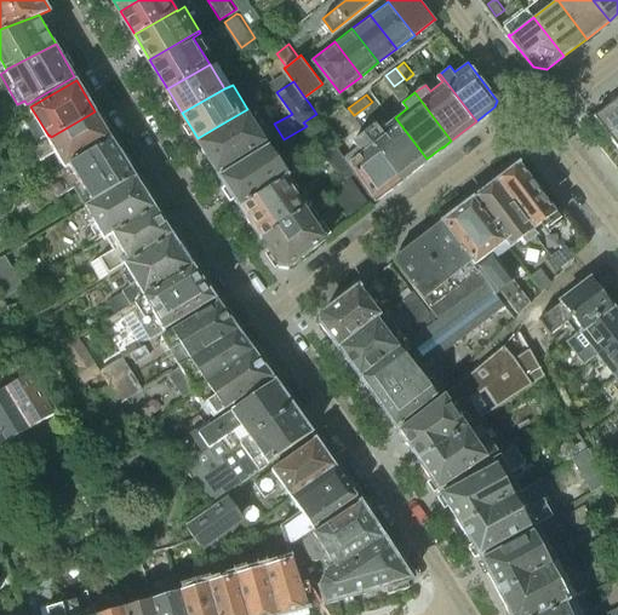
[(617,96),(595,114),(617,143),(617,96)]
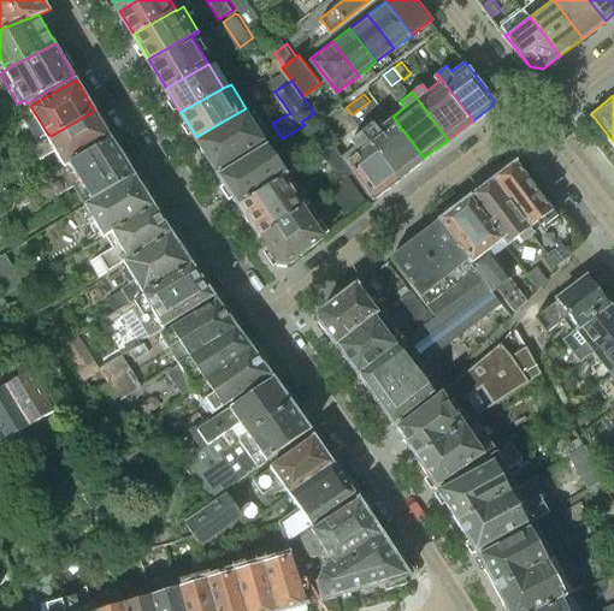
[(253,105),(246,108),(196,137),(217,168),(266,140),(265,138),(272,134),(253,105)]
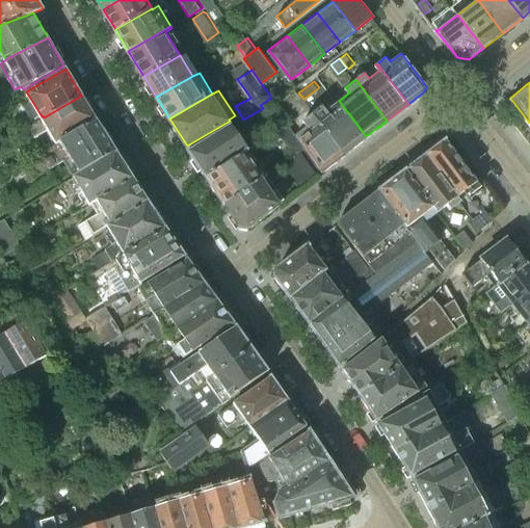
[(56,142),(96,120),(81,96),(44,117),(42,115),(42,116),(43,119),(30,126),(35,135),(48,128),(56,142)]
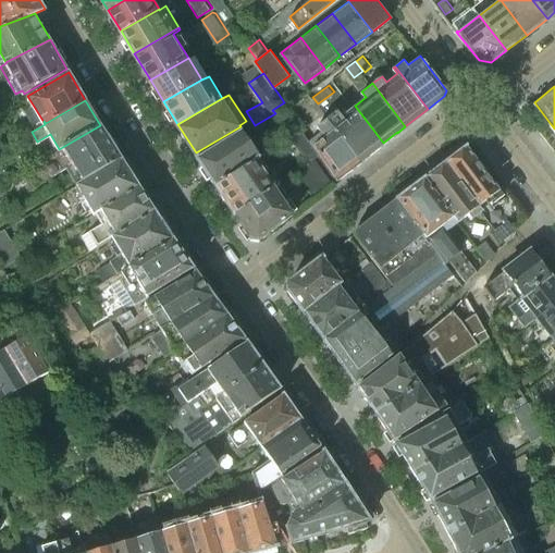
[(360,161),(383,143),(355,106),(342,115),(337,110),(329,117),(360,161)]
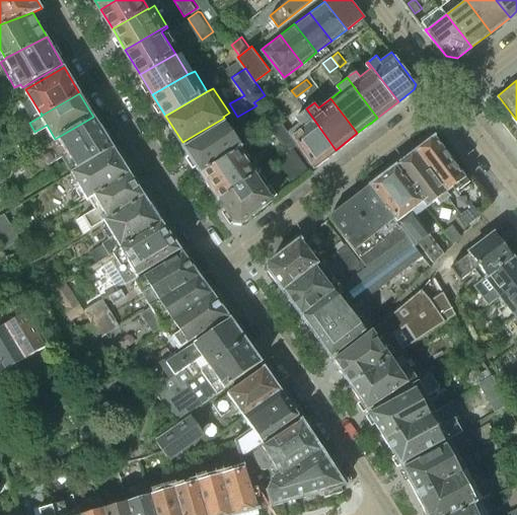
[(305,109),(300,103),(281,118),(298,142),(314,165),(328,155),(336,150),(306,108),(305,109)]
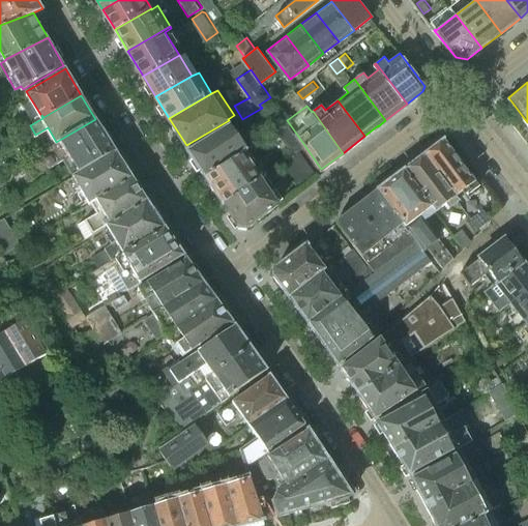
[(69,168),(111,143),(95,119),(56,142),(40,151),(50,168),(64,158),(69,168)]
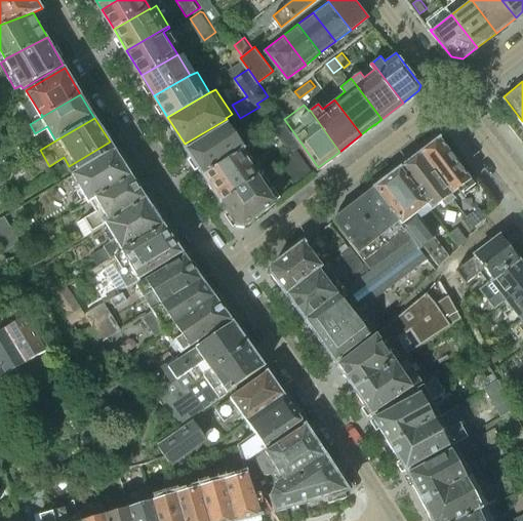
[(273,127),(291,152),(297,148),(302,144),(284,119),(273,127)]
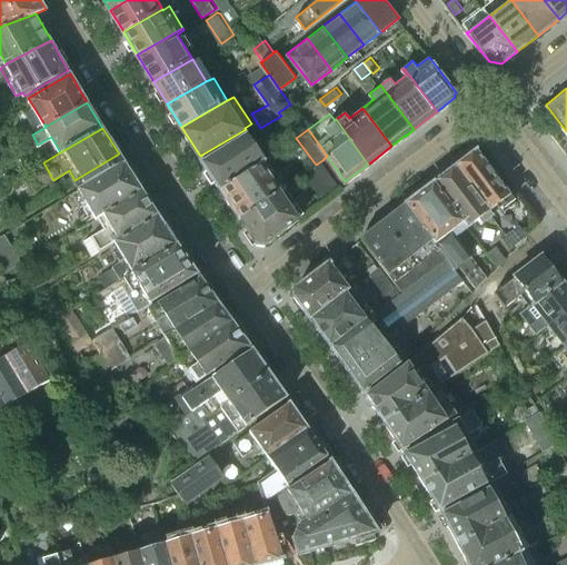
[(221,188),(267,159),(248,132),(204,160),(221,188)]
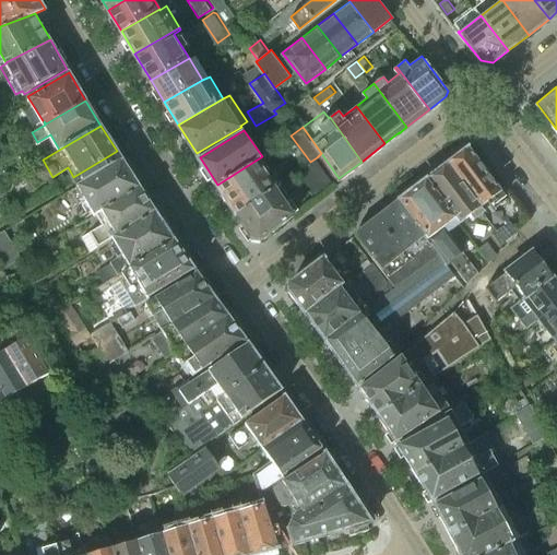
[(469,145),(448,163),(481,205),(501,190),(469,145)]
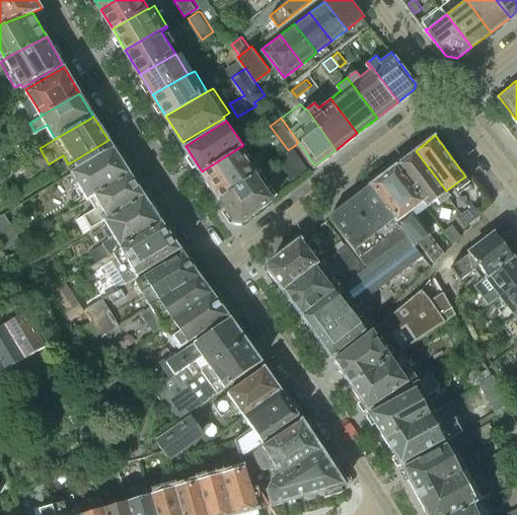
[(219,199),(262,169),(245,145),(243,146),(243,145),(202,171),(202,172),(219,199)]
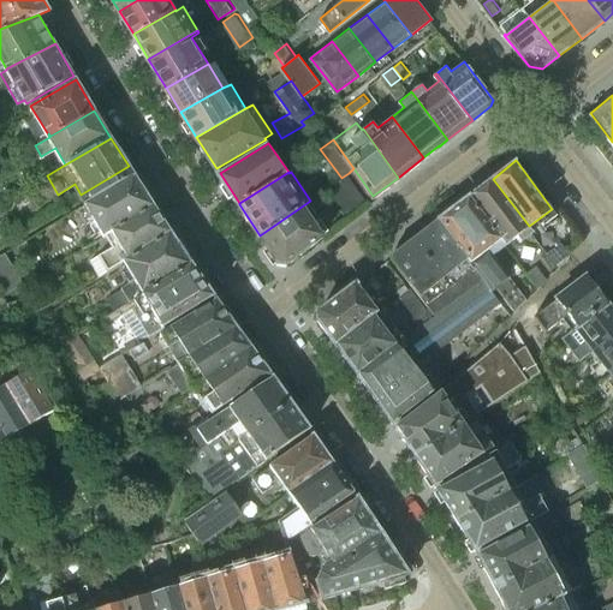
[(368,201),(349,173),(341,178),(327,187),(347,217),(368,201)]
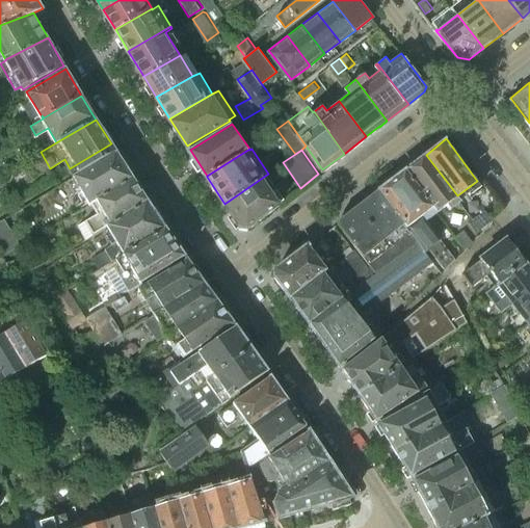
[(90,203),(133,177),(116,151),(75,176),(90,203)]
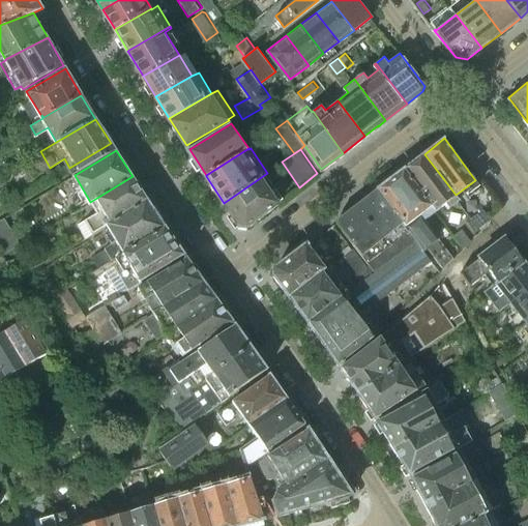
[(436,210),(456,195),(424,154),(405,168),(433,205),(436,210)]
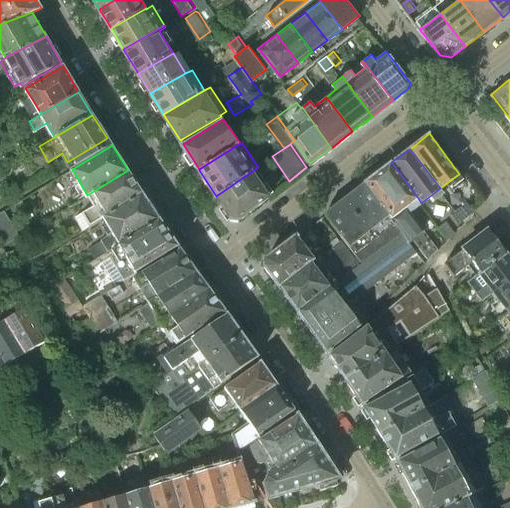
[(391,162),(365,182),(402,232),(409,240),(413,237),(429,257),(439,248),(425,229),(407,206),(418,198),(391,162)]
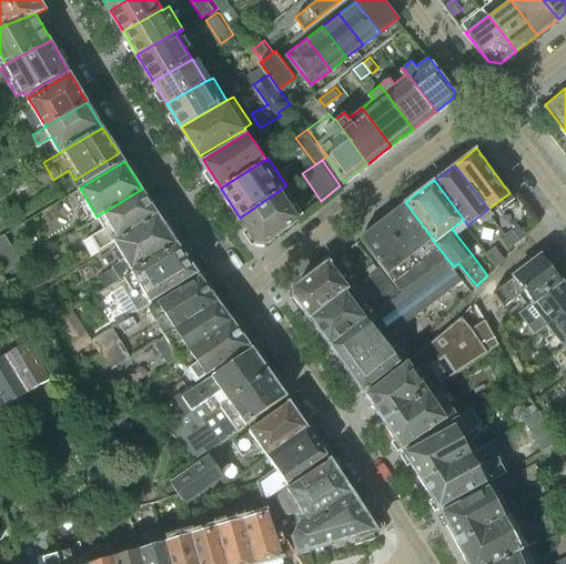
[(265,242),(299,217),(299,215),(304,212),(286,185),(240,218),(241,218),(258,242),(265,243),(265,242)]
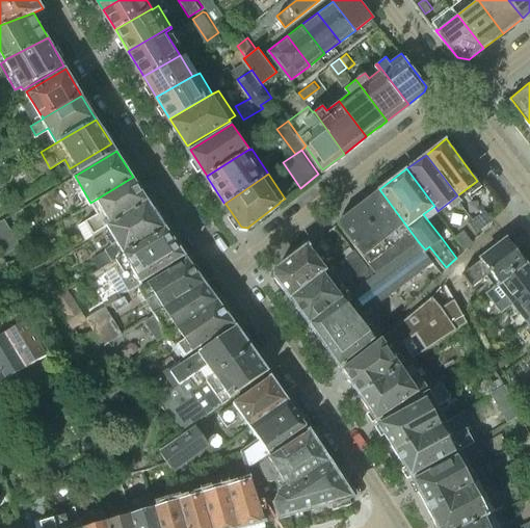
[(108,226),(149,201),(133,177),(90,203),(93,203),(98,212),(79,223),(86,237),(107,225),(108,226)]
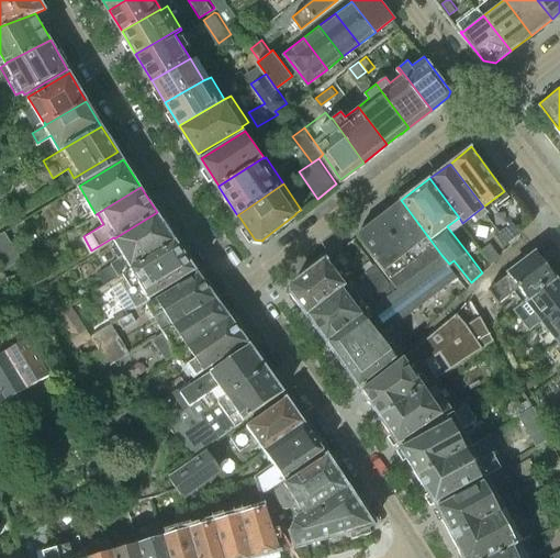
[(398,287),(441,255),(401,200),(357,234),(384,269),(392,279),(398,287)]
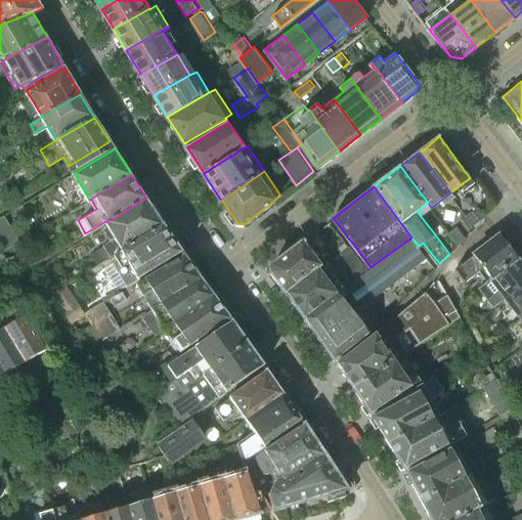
[(111,255),(163,223),(146,198),(106,222),(107,224),(102,227),(111,241),(104,244),(111,255)]
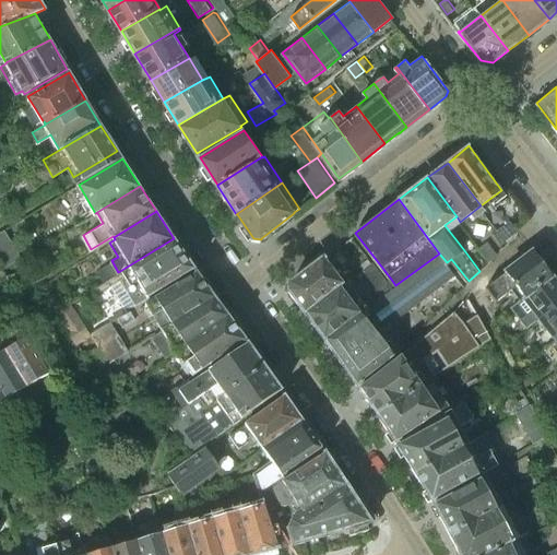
[(508,241),(519,229),(510,219),(497,228),(507,241),(508,241)]
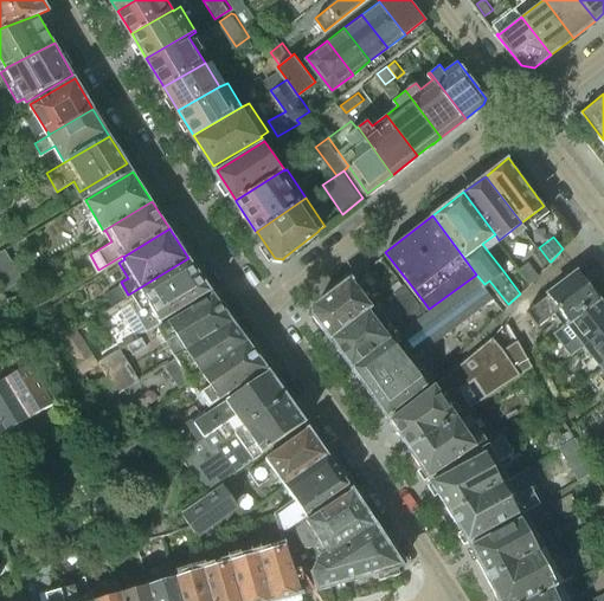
[(24,277),(6,249),(0,251),(0,271),(7,286),(24,277)]
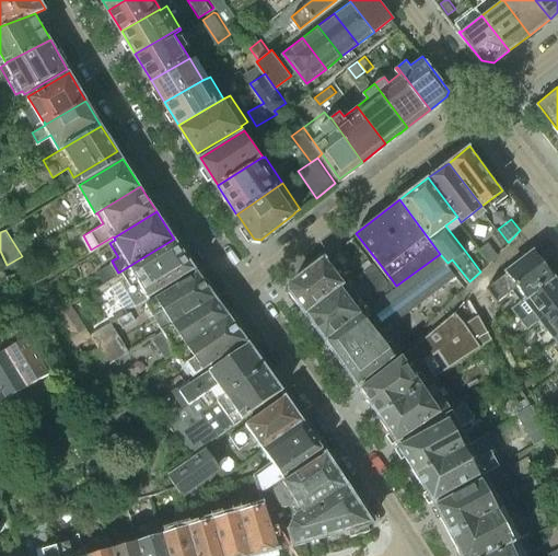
[(148,297),(194,269),(174,239),(118,273),(119,274),(123,271),(134,289),(129,291),(137,304),(149,298),(148,297)]
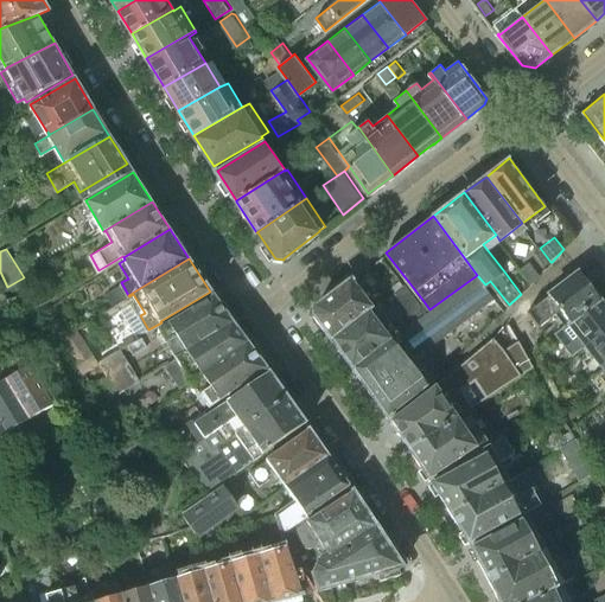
[(530,260),(520,268),(532,283),(541,274),(530,260)]
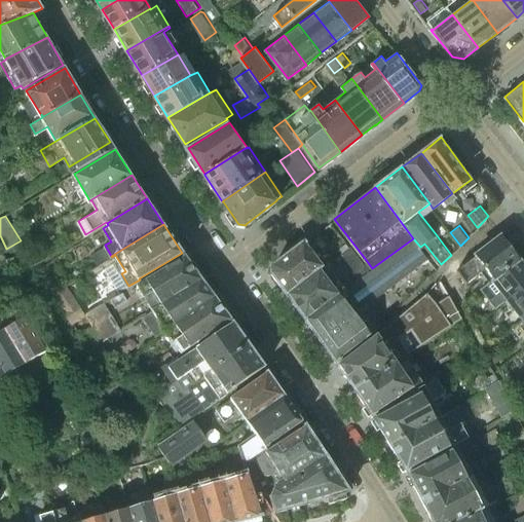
[(486,267),(494,277),(521,257),(514,248),(512,249),(501,235),(456,269),(457,269),(447,277),(452,286),(462,277),(466,283),(486,267)]
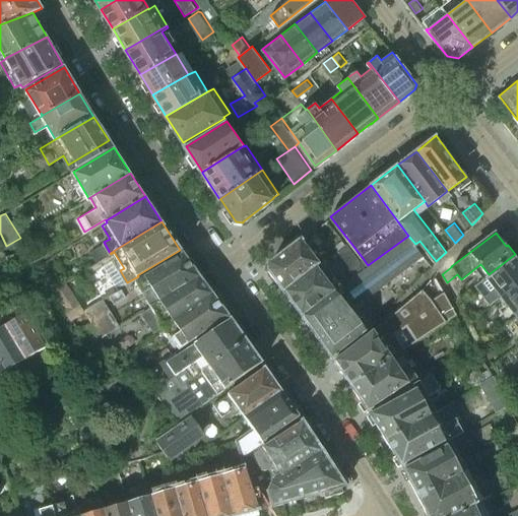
[(424,254),(415,244),(408,236),(368,265),(354,274),(341,284),(302,315),(317,336),(351,310),(375,292),(415,260),(425,271),(432,264),(424,254)]
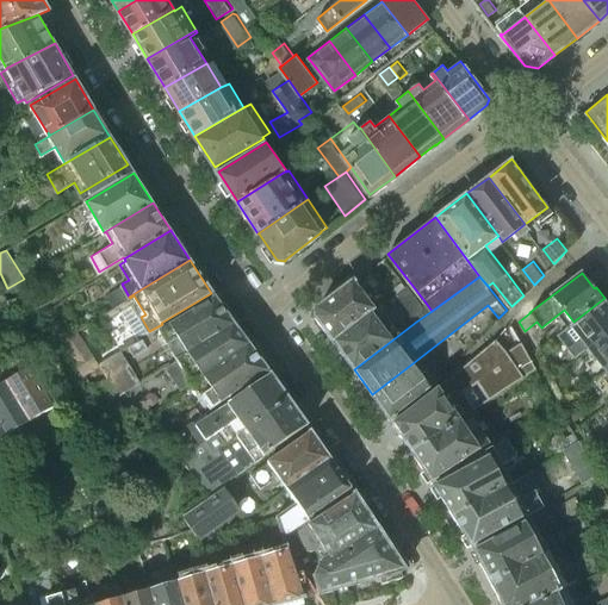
[(377,307),(355,280),(317,309),(316,315),(334,340),(377,307)]
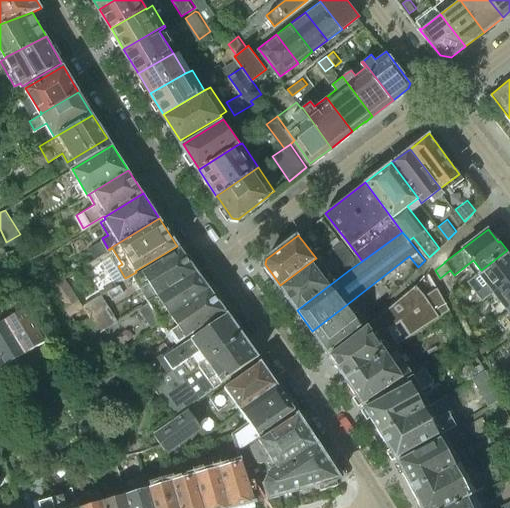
[(332,247),(349,270),(362,261),(357,254),(355,255),(342,238),(332,247)]
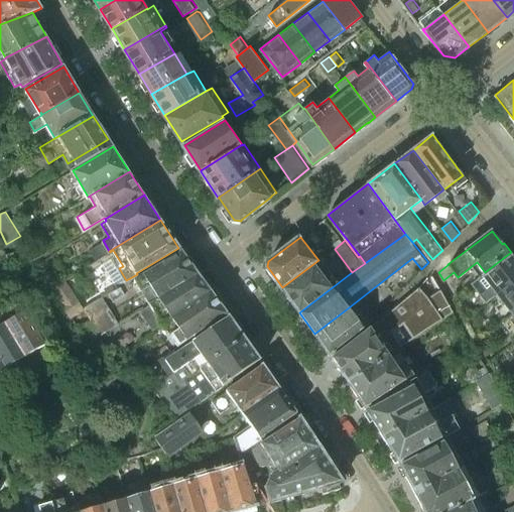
[(158,296),(197,272),(181,251),(143,274),(135,279),(142,291),(151,285),(158,296)]
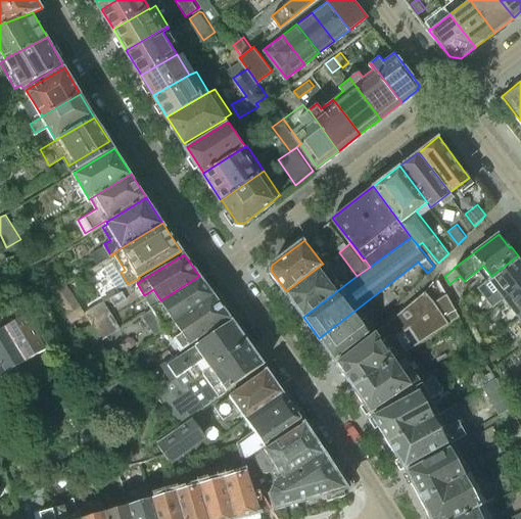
[(520,257),(518,255),(491,276),(507,296),(520,285),(520,257)]
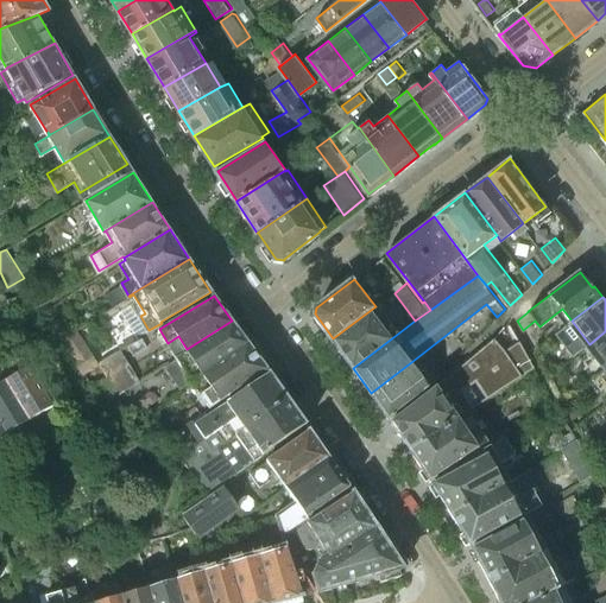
[(486,304),(439,341),(449,355),(497,317),(486,304)]
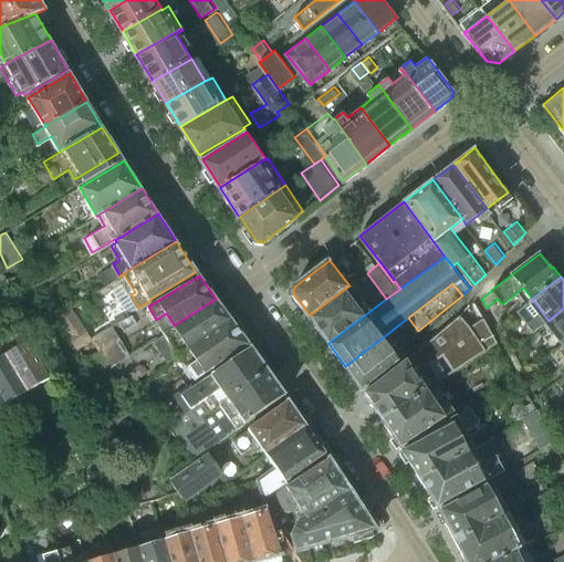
[(350,287),(350,285),(310,315),(329,343),(372,310),(369,308),(363,312),(359,306),(366,301),(353,284),(350,287)]
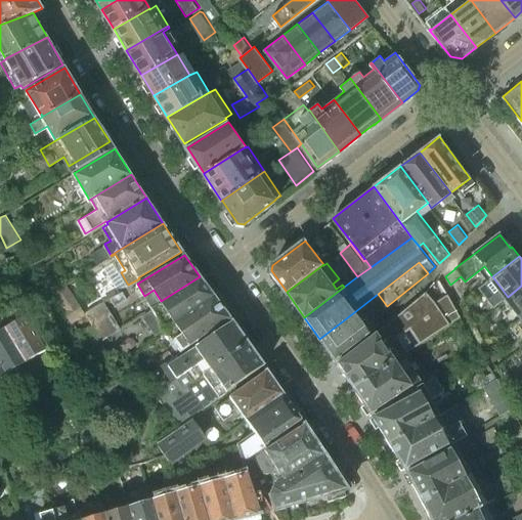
[(47,284),(47,283),(38,270),(18,283),(25,298),(47,284)]
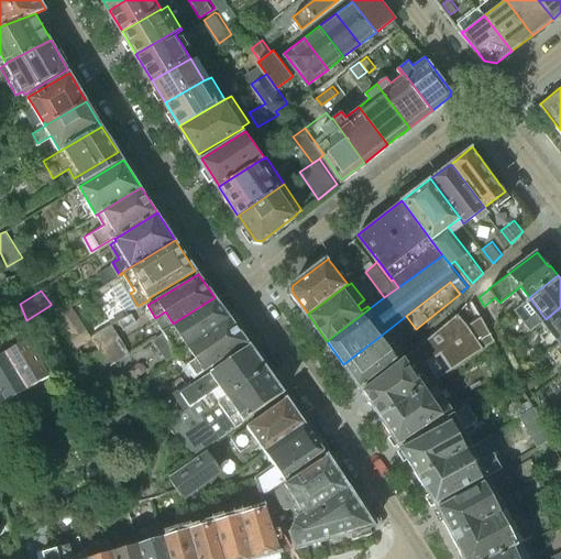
[(187,346),(229,316),(215,297),(173,324),(187,346)]
